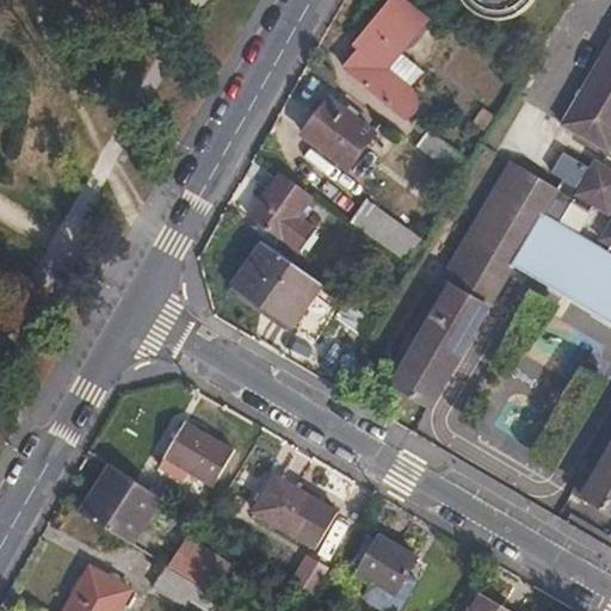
[(387,69),(400,54),(426,19),(401,0),(393,0),(356,45),(360,50),(345,68),(406,118),(421,99),(409,88),(387,69)]
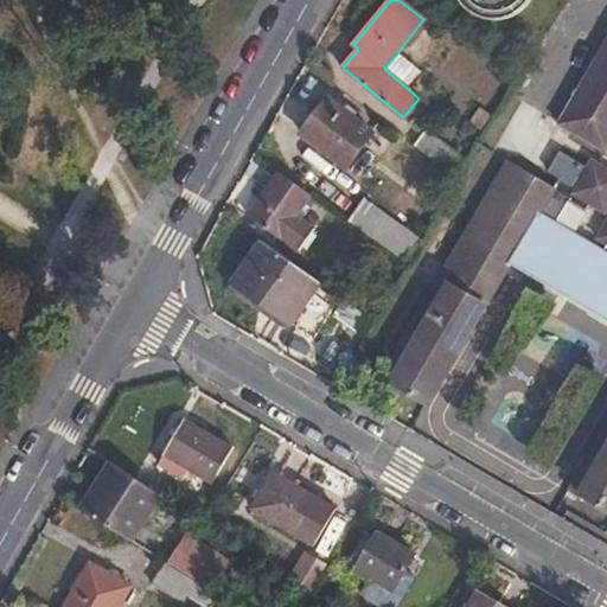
[(460,0),(464,5),(466,8),(473,14),(483,19),(496,21),(506,21),(515,19),(522,14),(529,10),(531,6),(535,0),(460,0)]
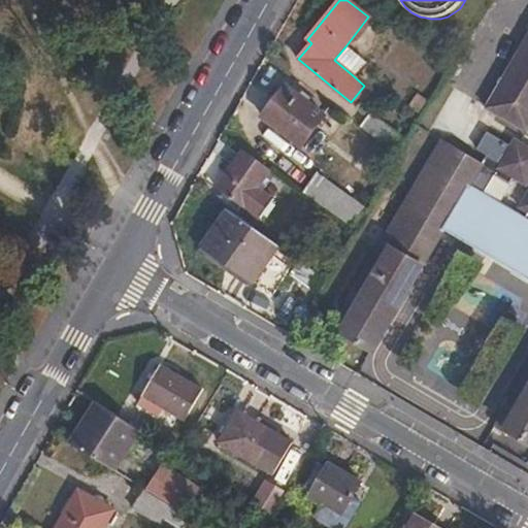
[(527,33),(484,108),(527,134),(527,132),(527,33)]
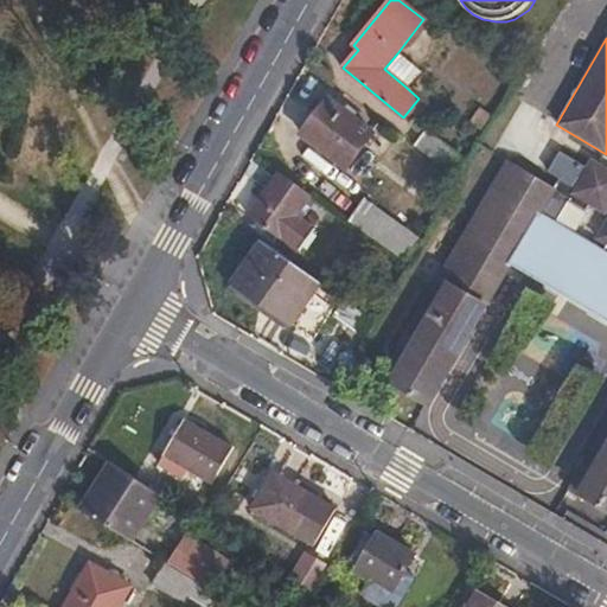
[(420,71),(397,53),(384,69),(407,88),(420,71)]
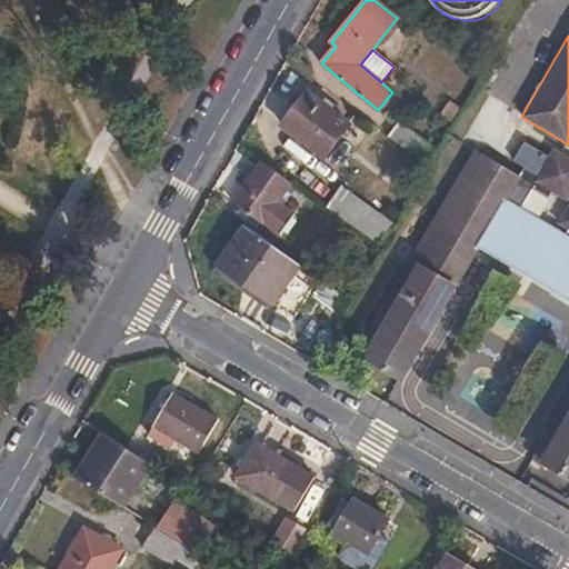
[(307,90),(280,126),(325,160),(351,125),(307,90)]
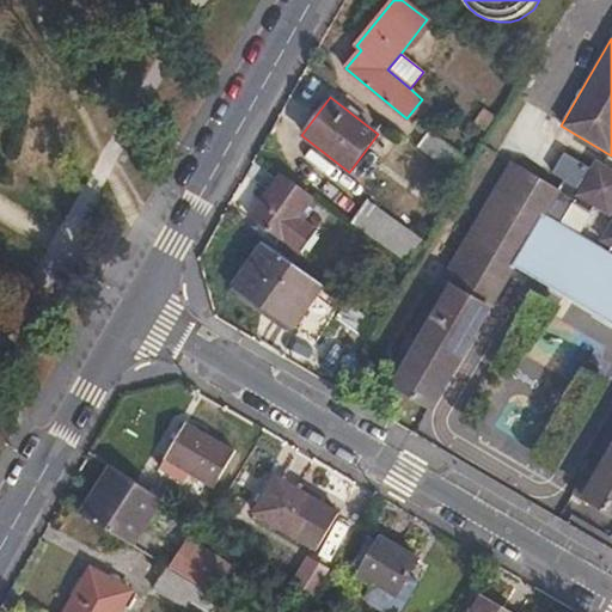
[(484,109),(473,123),(485,132),(496,116),(484,109)]
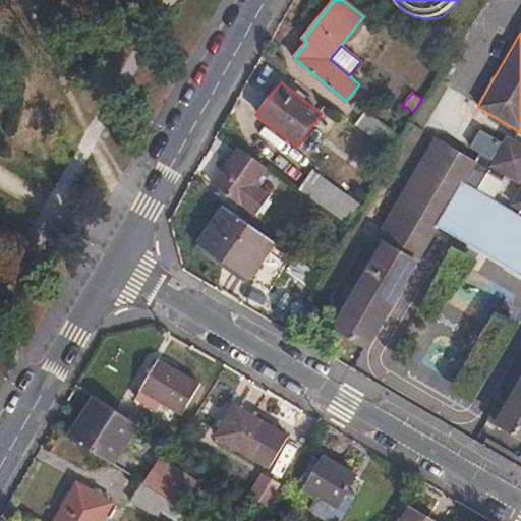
[(365,111),(355,125),(388,150),(399,136),(365,111)]
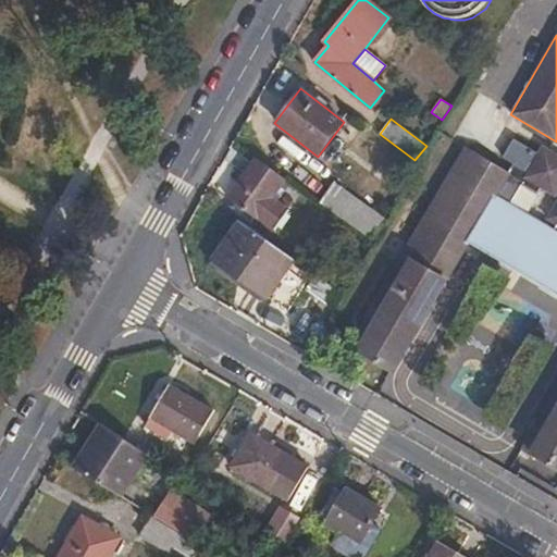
[(362,323),(348,346),(393,371),(469,243),(556,294),(556,391),(523,448),(556,468),(556,155),(543,147),(539,153),(514,139),(504,158),(516,164),(528,172),(524,178),(536,185),(556,197),(556,201),(544,223),(498,196),(511,174),(466,148),(362,323)]
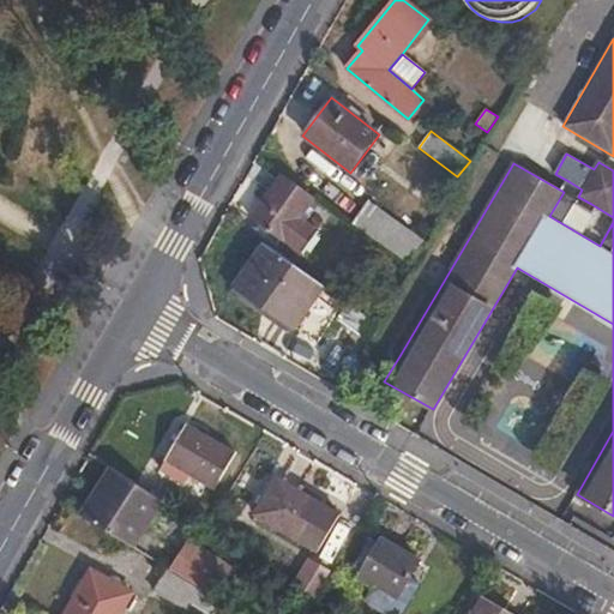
[(315,198),(282,174),(250,218),(300,254),(318,230),(300,218),(315,198)]
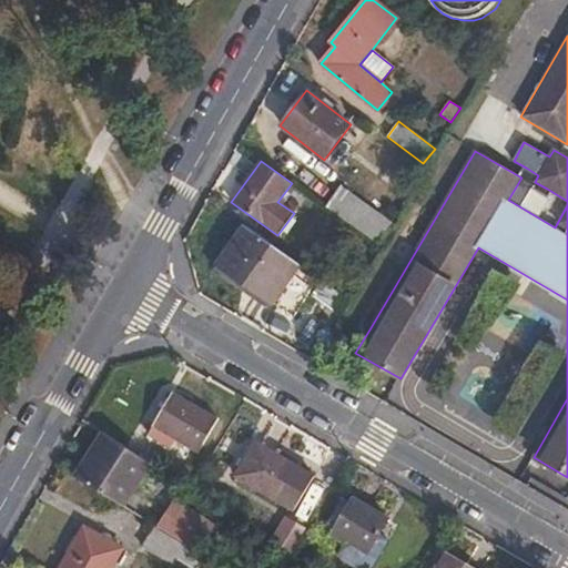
[(538,175),(526,168),(521,178),(508,200),(520,206),(530,189),(543,196),(547,189),(535,182),(538,175)]
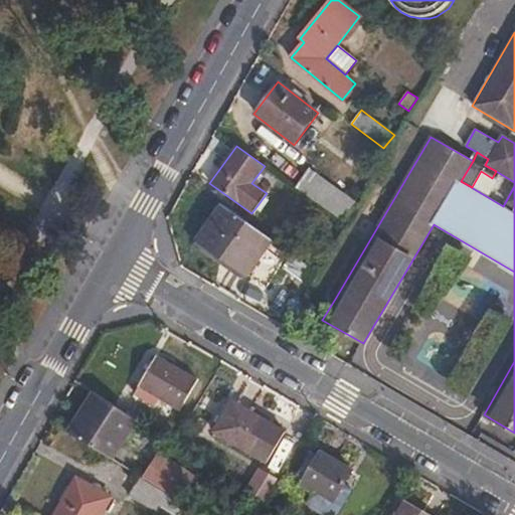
[(295,188),(343,222),(357,202),(309,168),(295,188)]
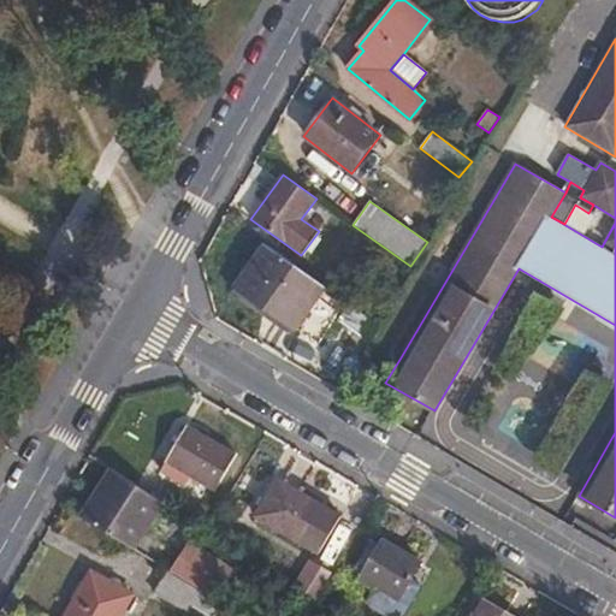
[(296,331),(325,289),(264,246),(235,286),(296,331)]
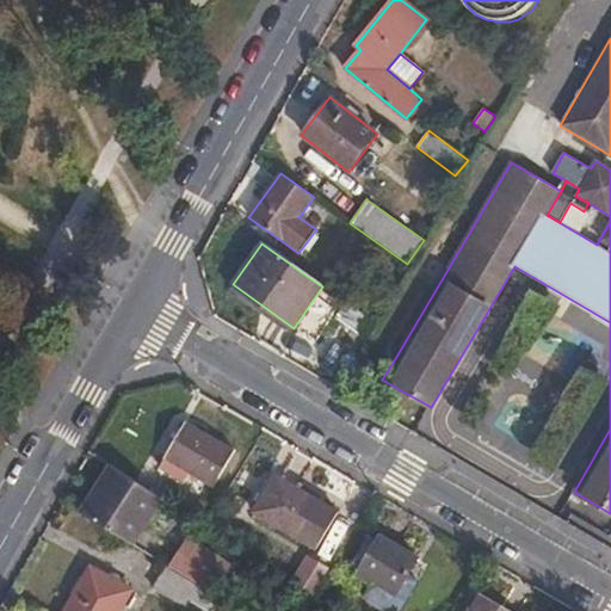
[(185,424),(165,460),(214,487),(234,452),(185,424)]
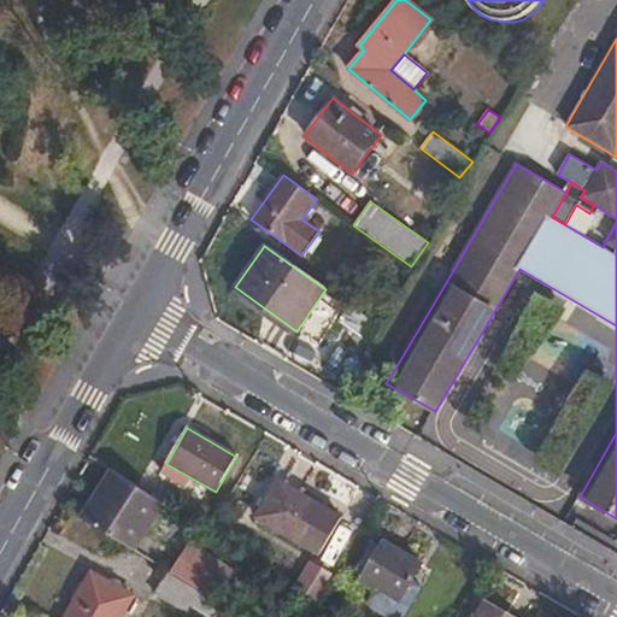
[(164,504),(111,470),(81,518),(134,552),(164,504)]
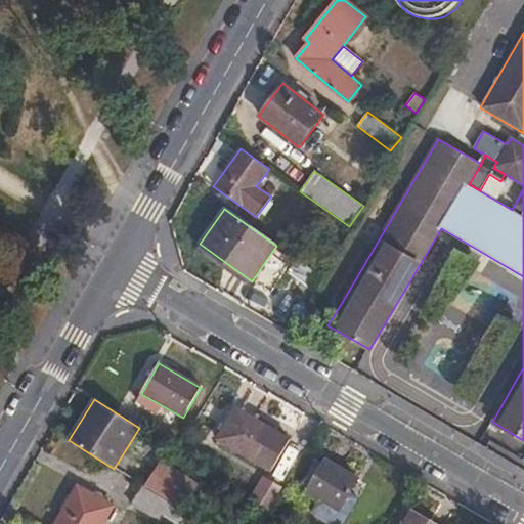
[(234,406),(215,438),(271,472),(291,439),(234,406)]
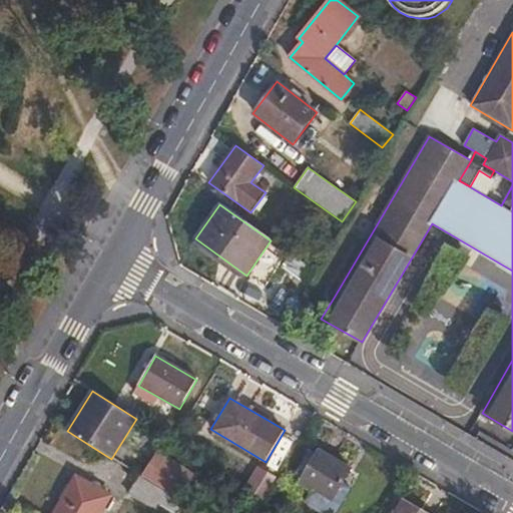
[(319,449),(299,482),(332,502),(351,469),(319,449)]
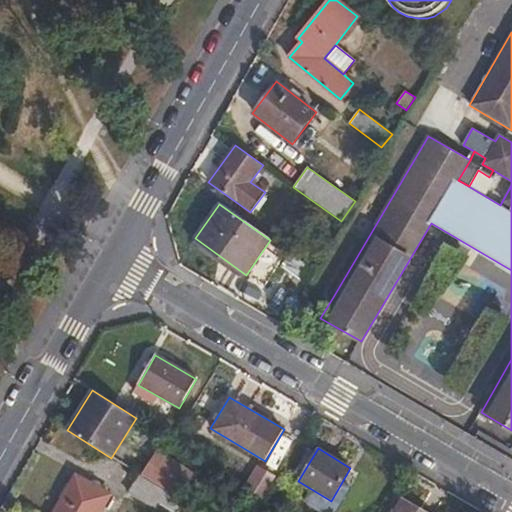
[(159,480),(168,467),(172,461),(156,451),(142,474),(157,484),(159,480)]
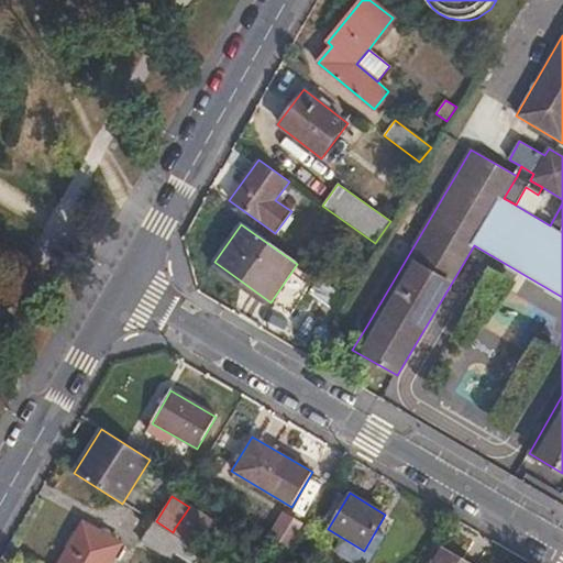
[(283,511),(268,537),(288,550),(304,525),(283,511)]
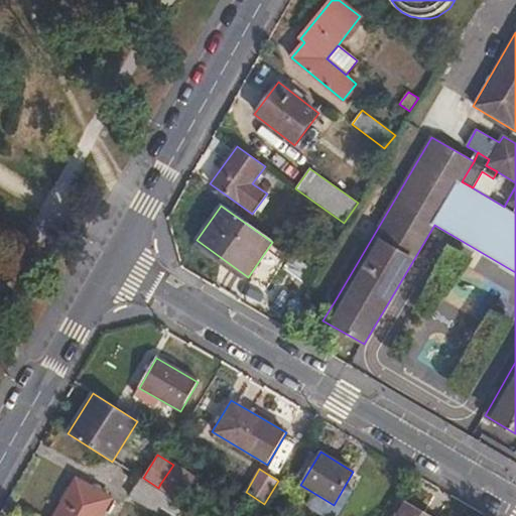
[(176,476),(169,471),(160,484),(168,489),(176,476)]
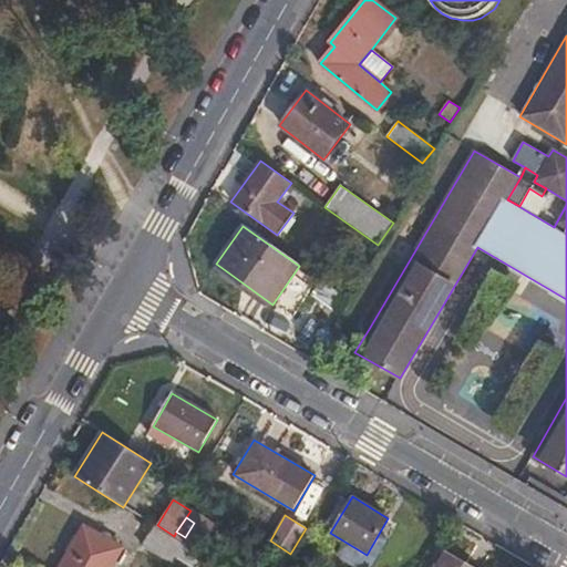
[(84,526),(60,566),(111,566),(123,547),(84,526)]
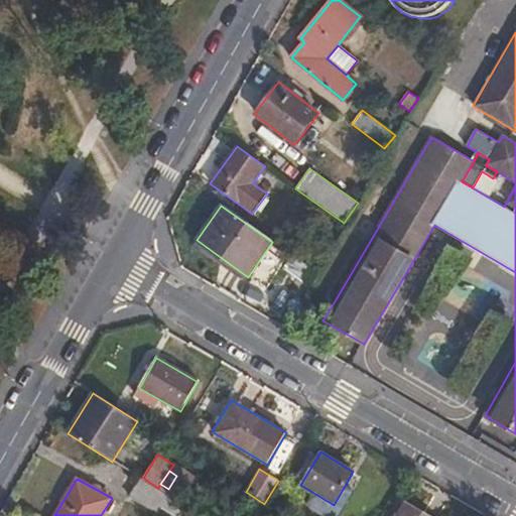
[(168,497),(141,480),(129,497),(157,515),(162,507),(168,497)]
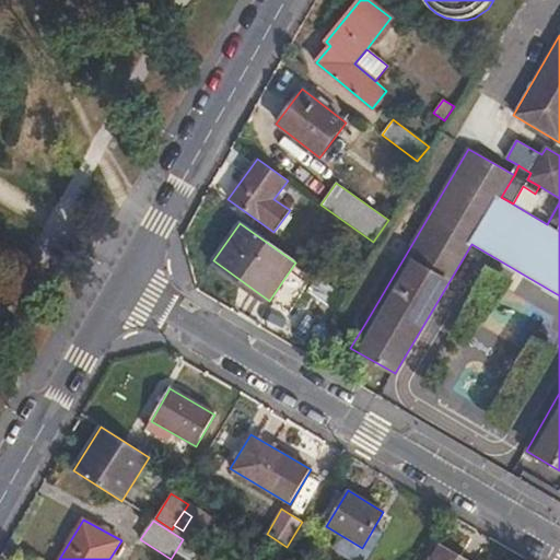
[(195,559),(200,551),(183,539),(176,550),(189,559),(195,559)]
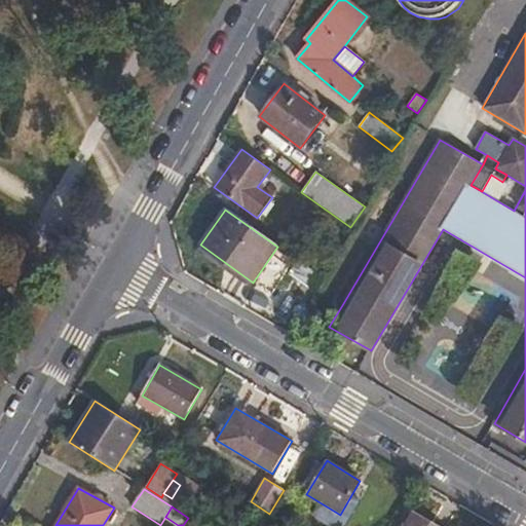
[(435,525),(414,514),(406,525),(435,525)]
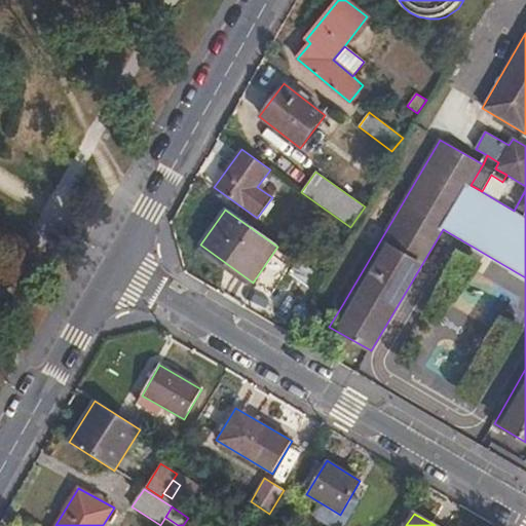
All buildings are outlined.
